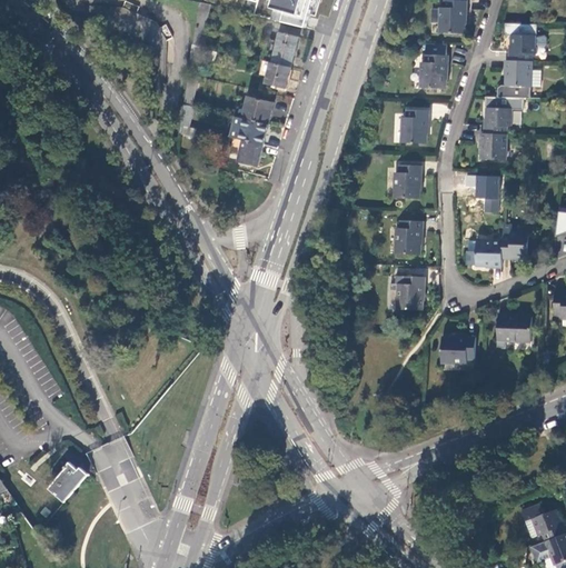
[(209,3),(197,0),(191,42),(198,45),(201,45),(209,3)]
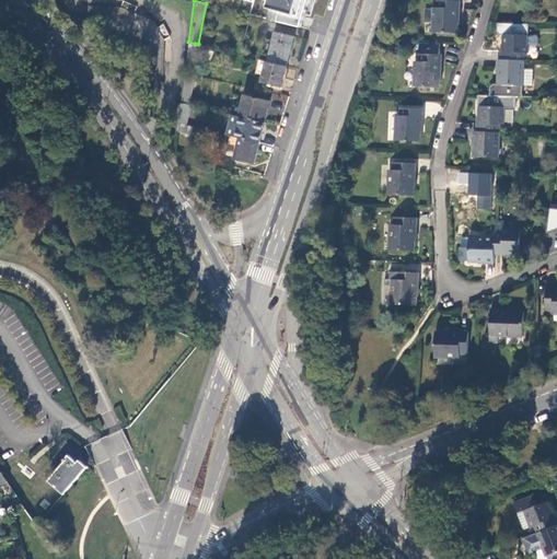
[(270,0),(268,8),(302,16),(306,0),(270,0)]
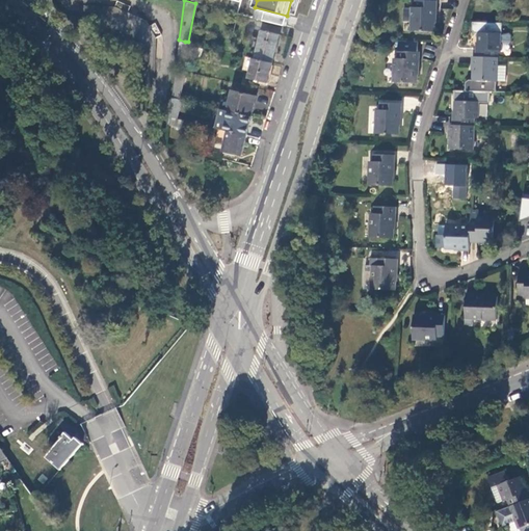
[(412,0),(413,4),(410,4),(408,28),(431,29),(431,6),(433,6),(432,0),(412,0)]
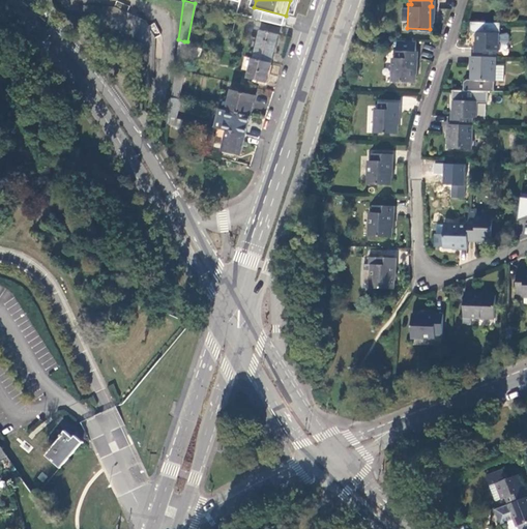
[(269,61),(275,34),(259,30),(252,57),(269,61)]
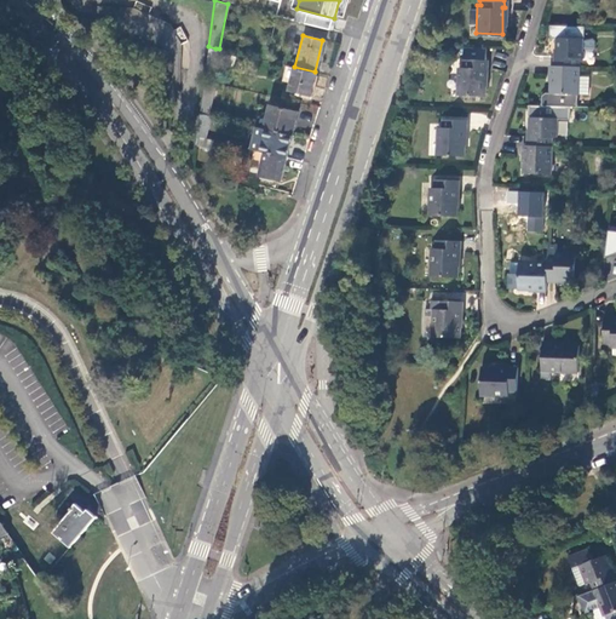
[(551,56),(551,66),(575,67),(575,58),(580,58),(580,39),(553,38),(553,56),(551,56)]
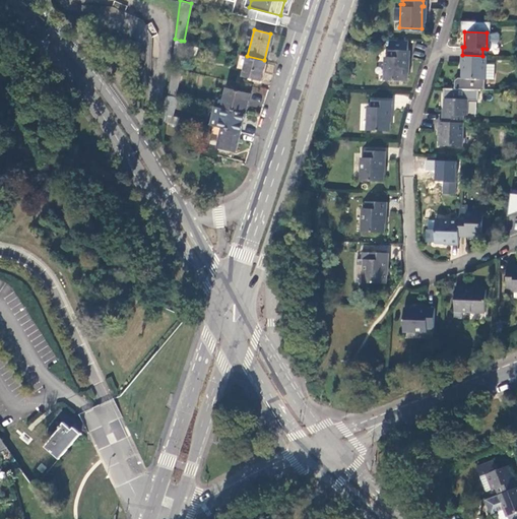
[(493,33),(487,33),(487,49),(493,49),(495,47),(495,35),(493,33)]
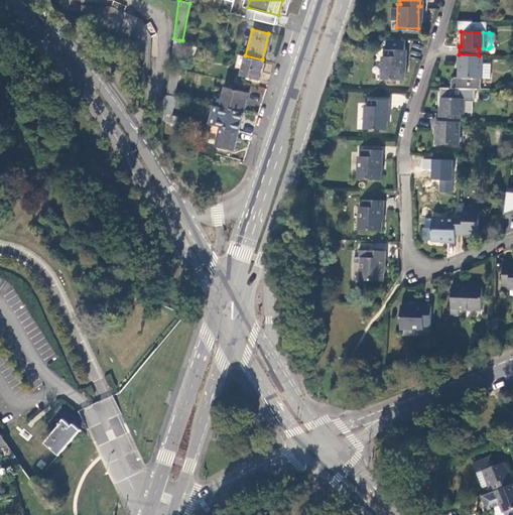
[(179,40),(173,38),(170,59),(176,60),(179,40)]
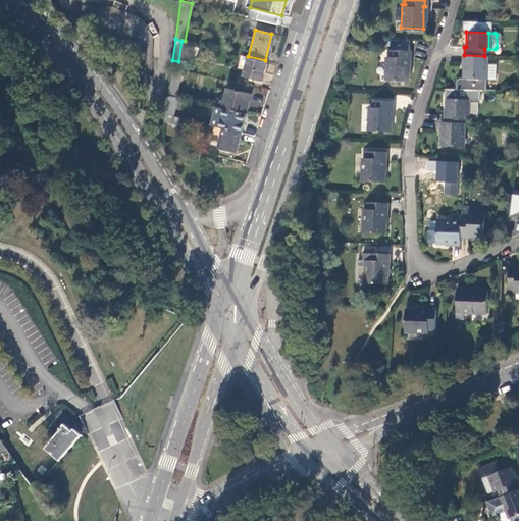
[(408,39),(390,39),(388,55),(385,55),(384,79),(407,80),(407,57),(409,57),(409,49),(408,49),(408,39)]
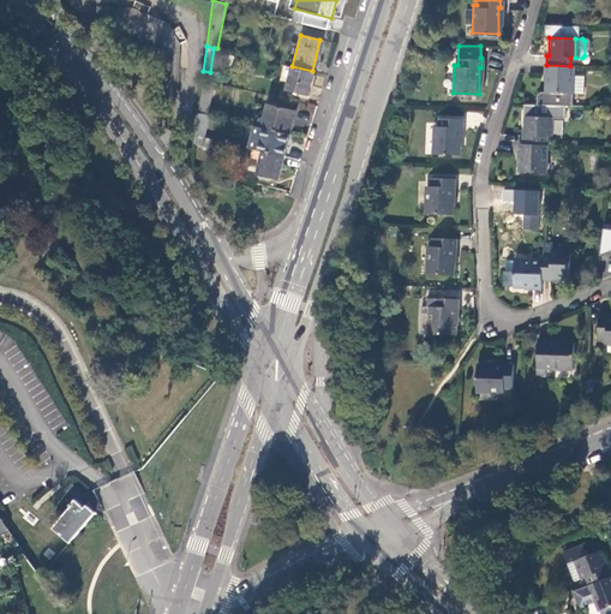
[(546,65),(543,65),(541,73),(544,73),(543,91),(570,93),(570,75),(570,66),(546,65)]
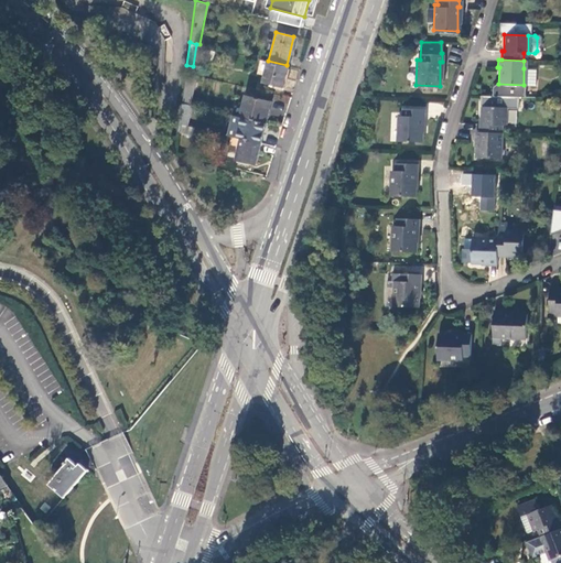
[(282,86),(287,65),(268,61),(262,82),(282,86)]
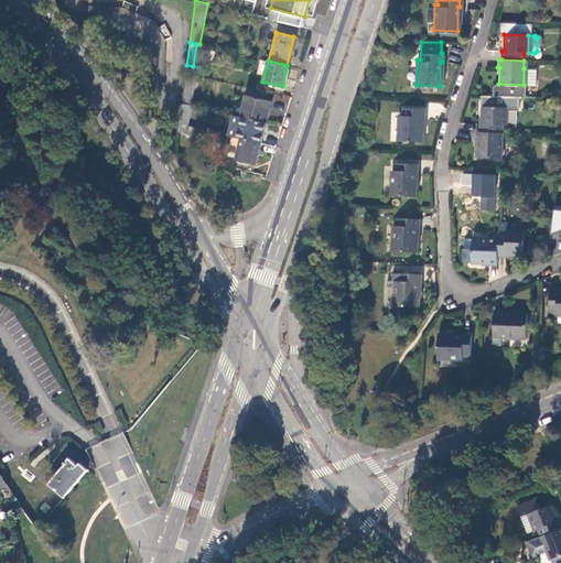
[(194,75),(185,73),(181,103),(189,105),(194,75)]
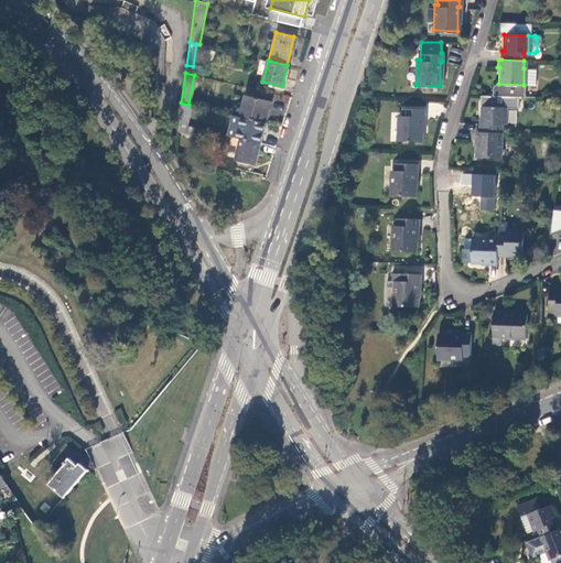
[(516,96),(522,97),(524,85),(498,84),(495,84),(492,87),(491,96),(516,96)]
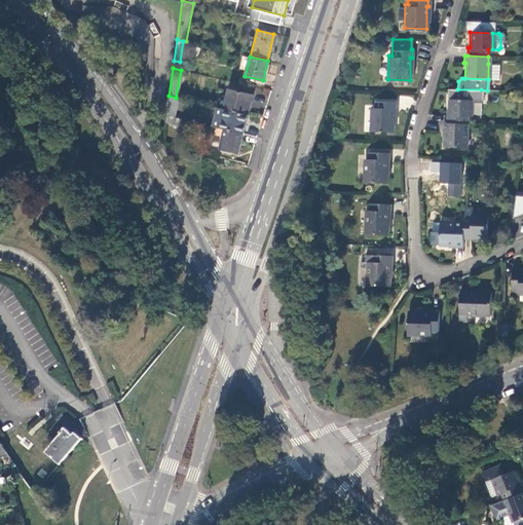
[(224,109),(247,114),(251,94),(227,87),(222,108),(224,109)]
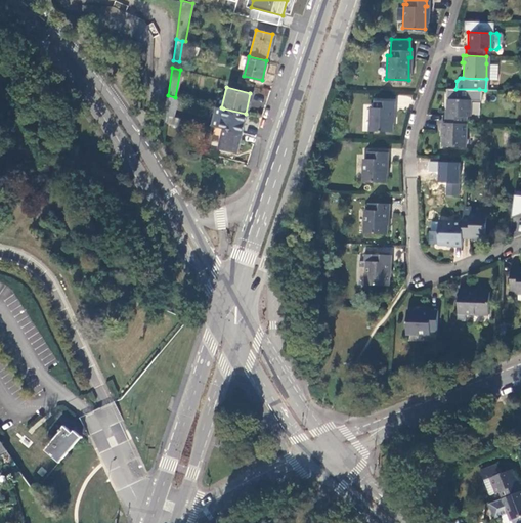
[(468,99),(468,100),(479,100),(479,89),(456,89),(444,88),(444,97),(446,98),(468,99)]
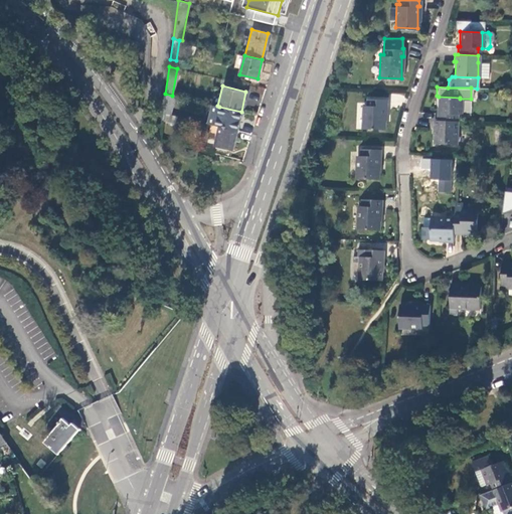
[(172,96),(165,94),(163,104),(171,105),(173,96),(172,96)]
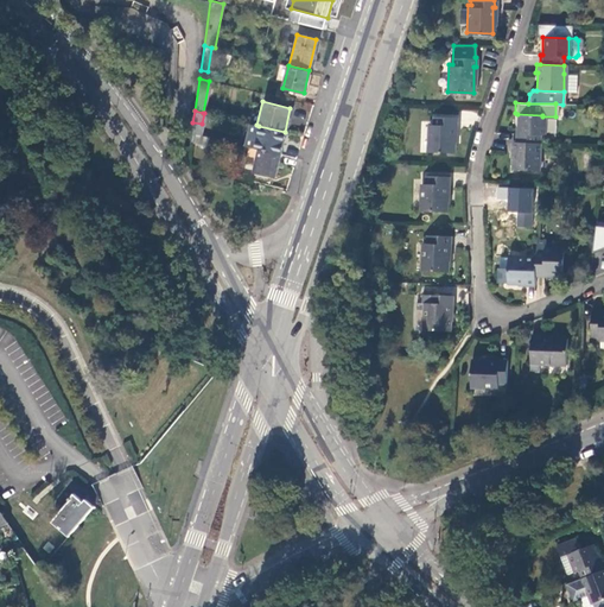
[(472,120),(474,111),(459,111),(459,120),(472,120)]
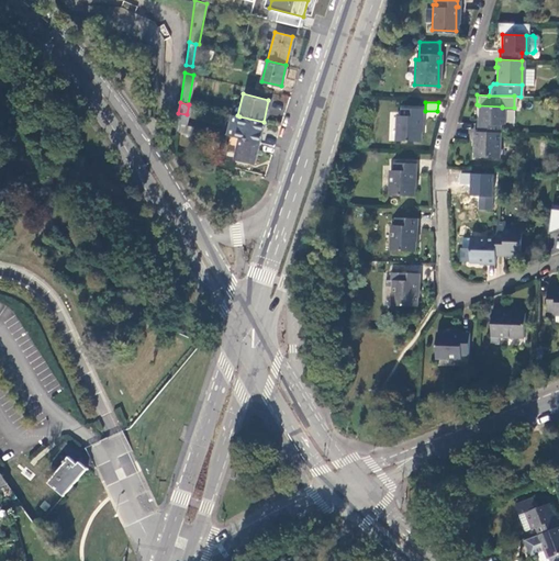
[(476,123),(476,131),(498,132),(499,124),(501,124),(502,108),(502,107),(479,105),(478,123),(476,123)]
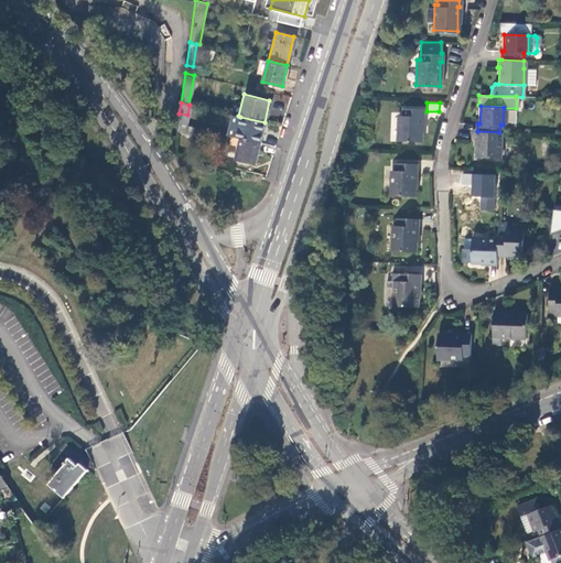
[(396,140),(420,140),(420,116),(422,116),(422,108),(400,107),(400,115),(397,114),(396,140)]
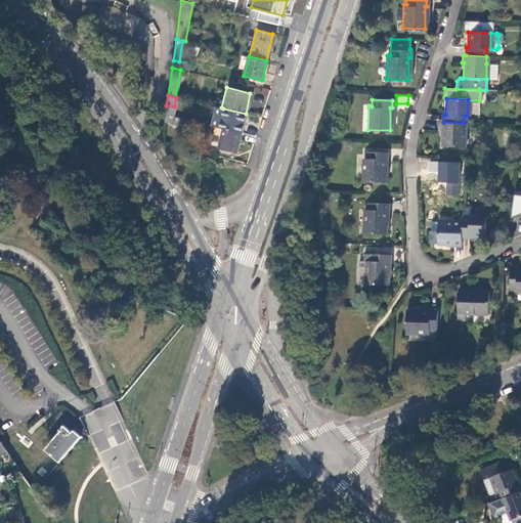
[(174,106),(166,105),(165,115),(172,116),(174,106)]
